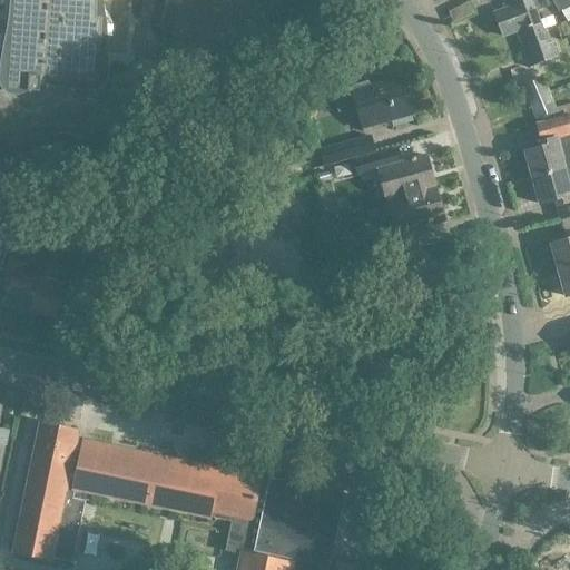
[(0,136),(5,137),(19,135),(37,130),(48,130),(138,137),(141,99),(146,100),(155,82),(169,70),(185,60),(203,55),(223,56),(224,48),(268,50),(271,0),(172,0),(169,42),(166,42),(166,43),(155,58),(160,61),(147,75),(133,85),(116,87),(99,86),(105,18),(98,17),(98,0),(12,0),(9,64),(2,64),(0,64),(0,136)]
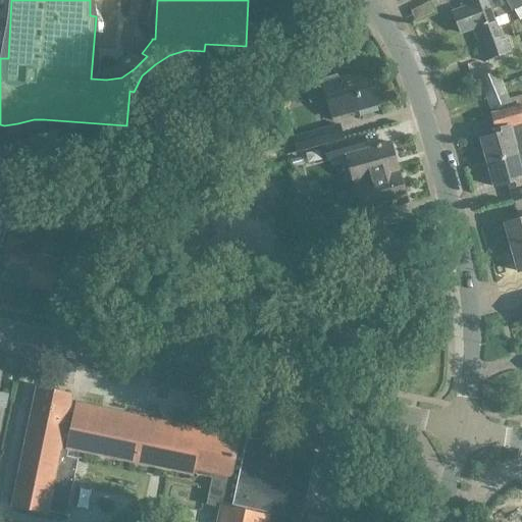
[(473,30),(473,29),(494,20),(491,11),(504,6),(501,0),(462,0),(466,8),(454,12),(462,34),(473,30)]
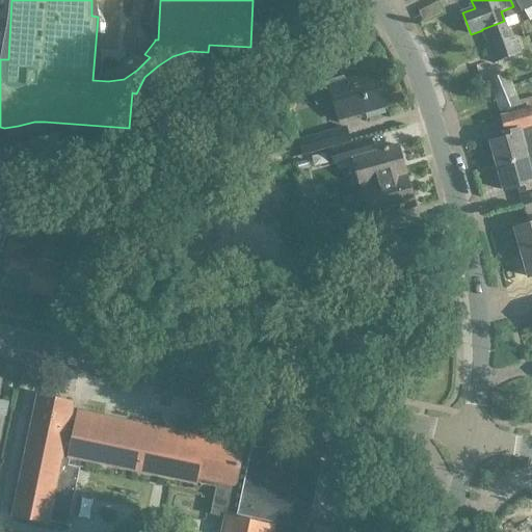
[(531,0),(514,0),(522,11),(531,5),(531,0)]
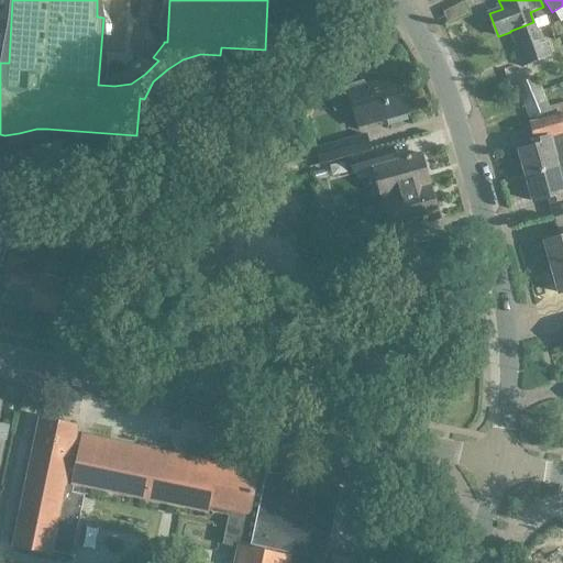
[(510,31),(510,32),(519,55),(523,54),(527,64),(552,54),(547,41),(541,43),(533,22),(510,31)]
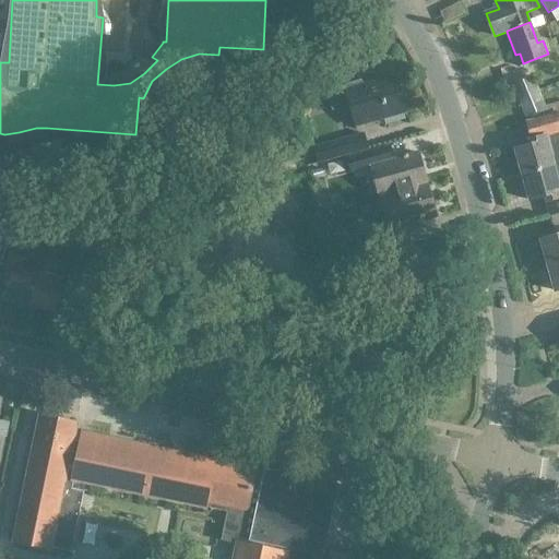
[(332,110),(348,106),(355,127),(406,113),(396,78),(346,91),(345,86),(328,92),(332,110)]
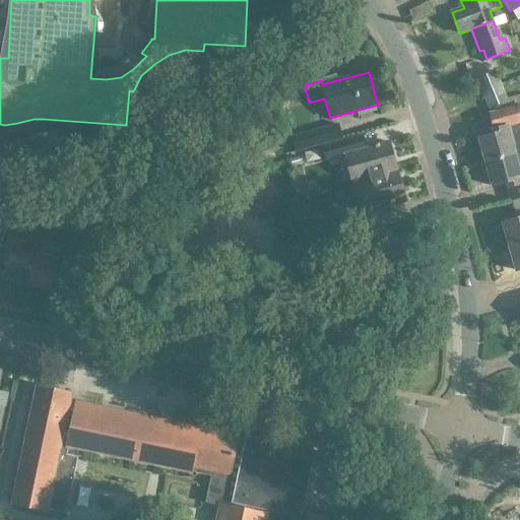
[(492,73),(476,79),(489,110),(504,104),(492,73)]
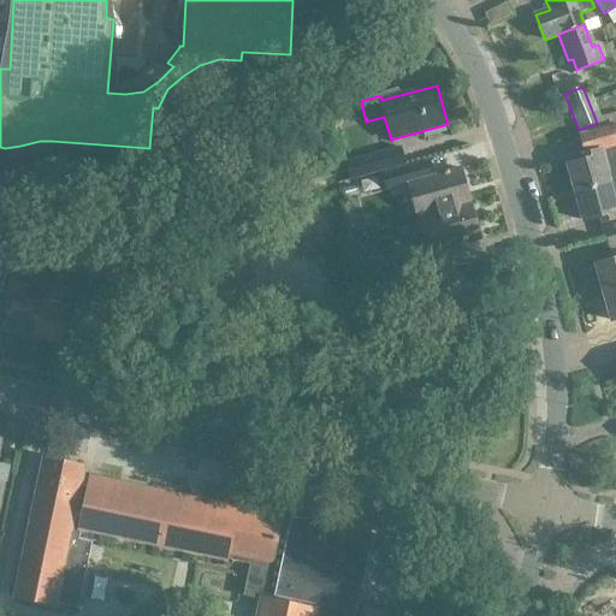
[(568,164),(576,193),(615,179),(615,128),(615,124),(580,134),(586,159),(568,164)]
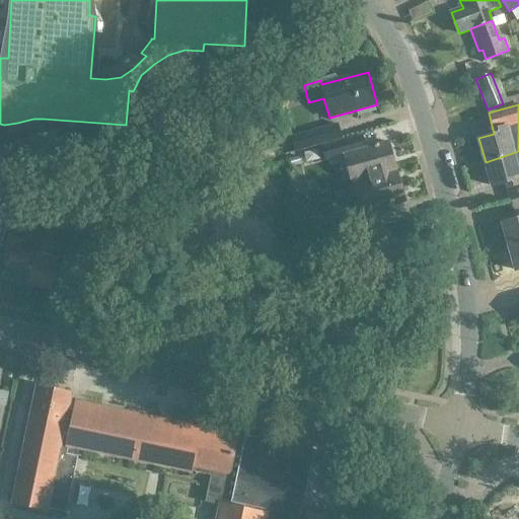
[(168,130),(179,131),(180,115),(169,114),(168,130)]
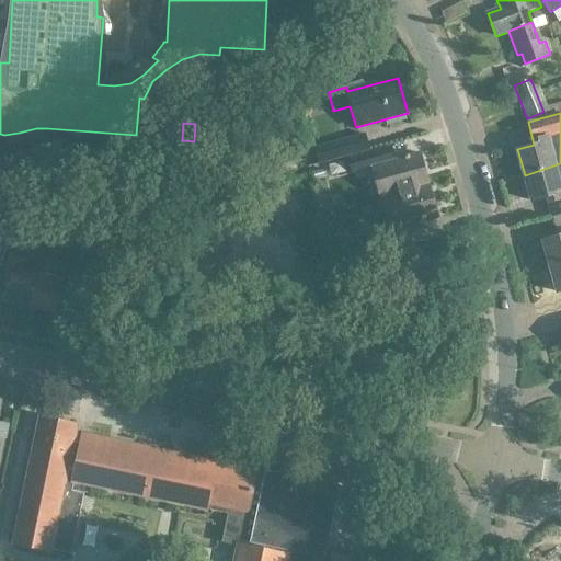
[(368,151),(364,136),(315,149),(318,164),(368,151)]
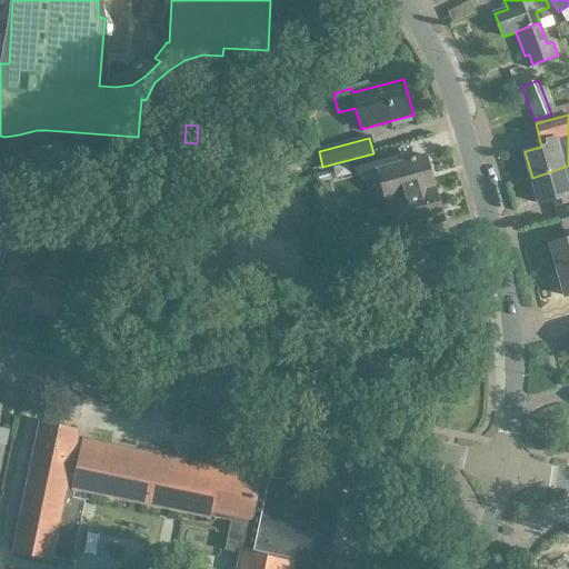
[(386,201),(433,188),(425,156),(401,162),(398,149),(365,159),(369,172),(377,170),(386,201)]
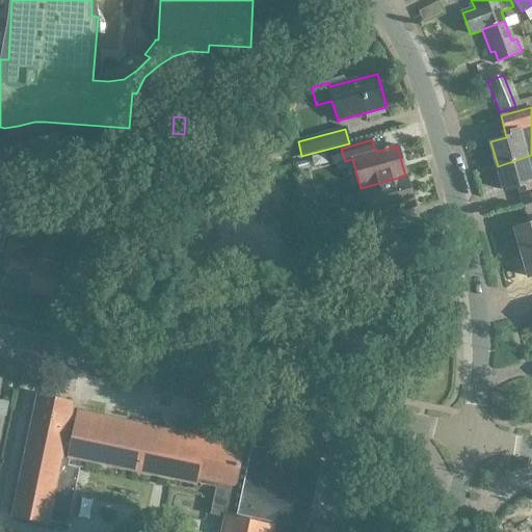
[(531,155),(498,166),(504,189),(521,185),(527,205),(531,203),(531,155)]
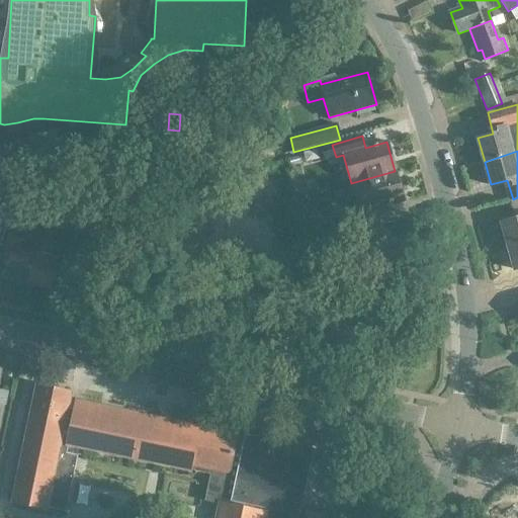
[(395,171),(351,183),(358,210),(350,213),(355,230),(386,222),(382,206),(403,200),(395,171)]
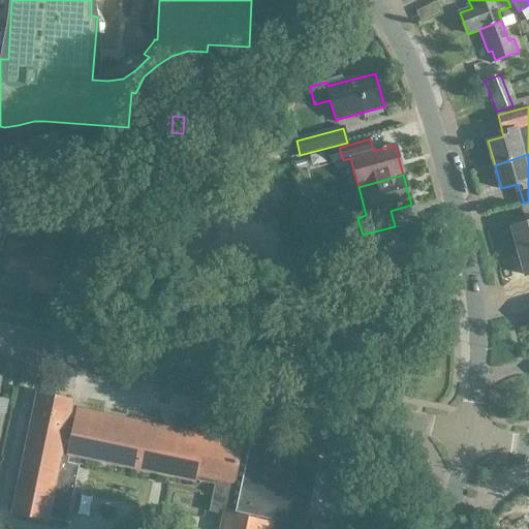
[(528,248),(528,215),(526,216),(528,222),(512,226),(519,251),(528,248)]
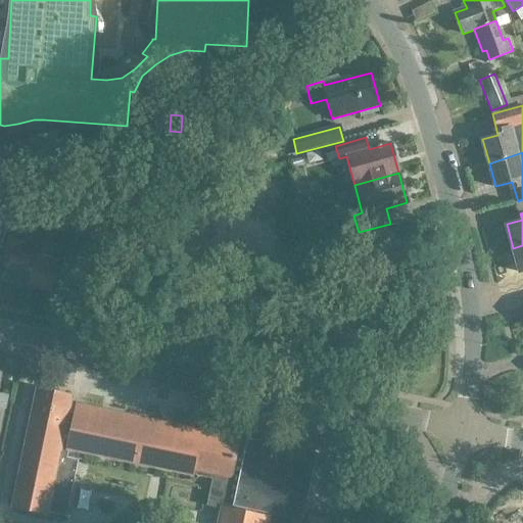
[(522,245),(513,248),(520,271),(522,270),(522,245)]
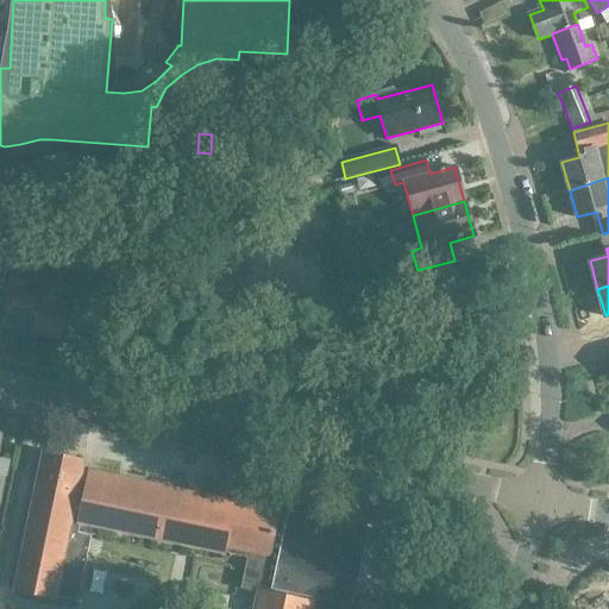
[(0,503),(1,500),(7,476),(10,463),(0,459),(0,439),(1,435),(0,434),(0,503)]
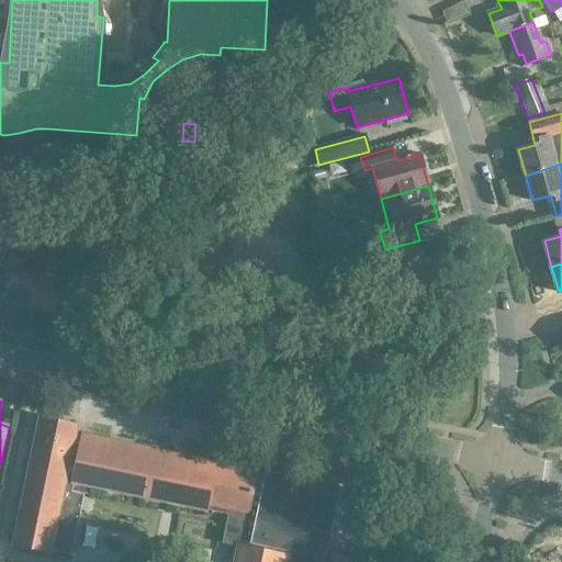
[(313,561),(319,561),(335,491),(75,436),(76,427),(41,420),(14,547),(51,554),(52,551),(71,555),(83,495),(71,493),(74,483),(228,516),(222,544),(239,548),(236,561),(360,561),(332,555),(329,561),(313,561)]
